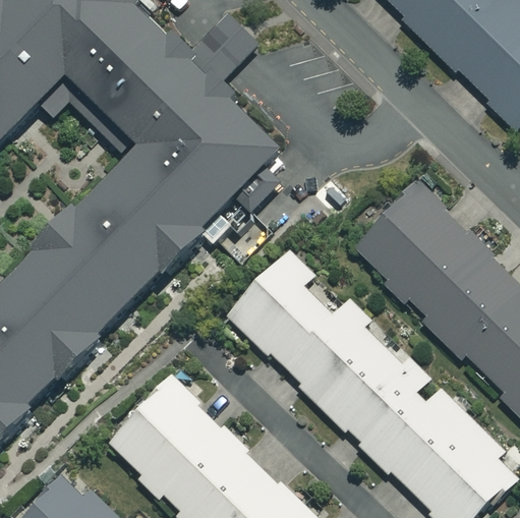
[(0,443),(293,146),(145,0),(0,0),(0,145),(67,85),(139,157),(0,288),(0,443)]
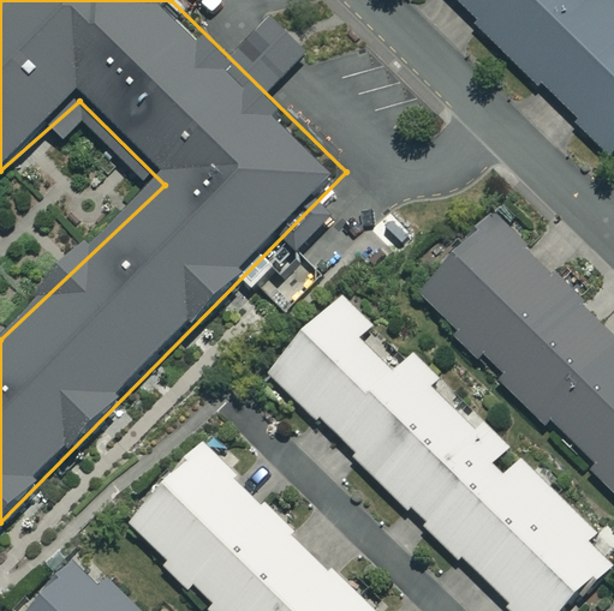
[(453,0),(482,27),(480,29),(610,151),(613,147),(613,0),(453,0)]
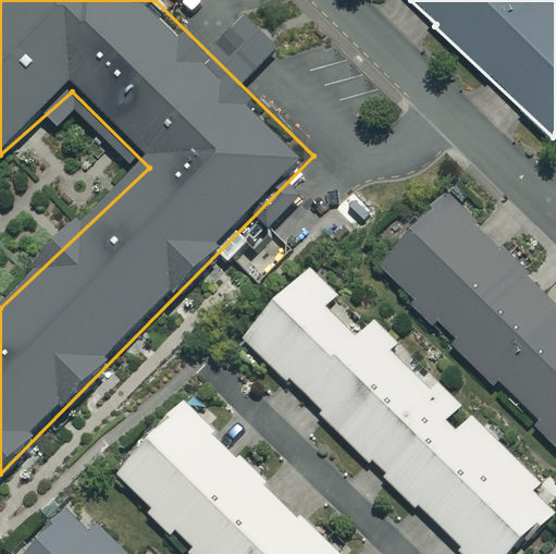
[(555,304),(441,194),(375,261),(415,298),(409,304),(493,383),(497,379),(539,418),(532,423),(555,445),(555,304)]
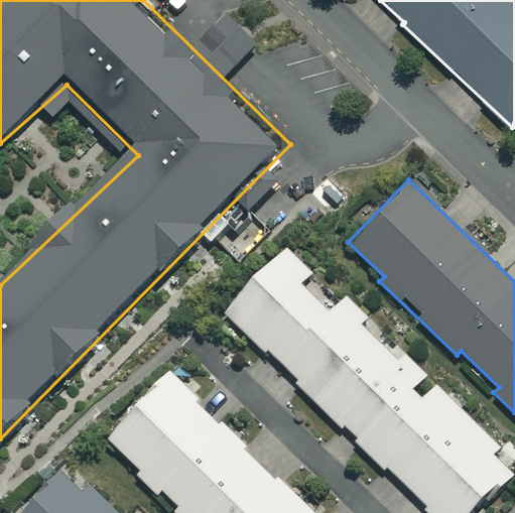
[(312,272),(286,246),(226,307),(432,512),(468,512),(514,465),(514,464),(434,384),(421,397),(411,388),(424,374),(345,295),(336,303),(307,276),(312,272)]
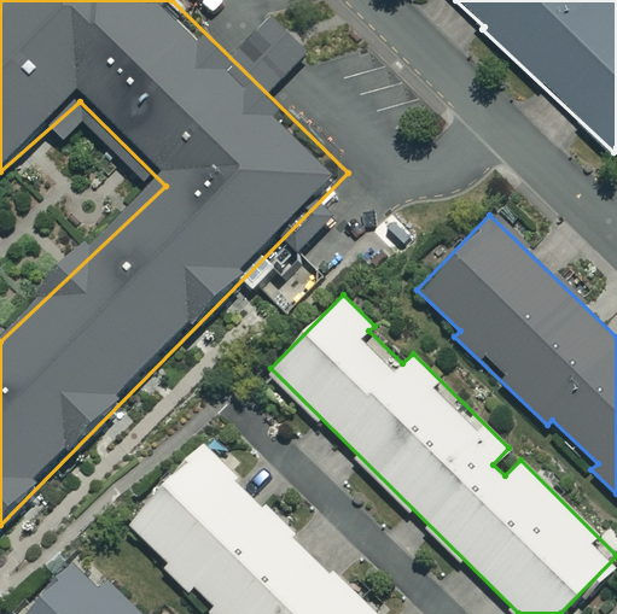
[(377,613),(201,444),(126,521),(213,604),(207,609),(211,613),(377,613)]
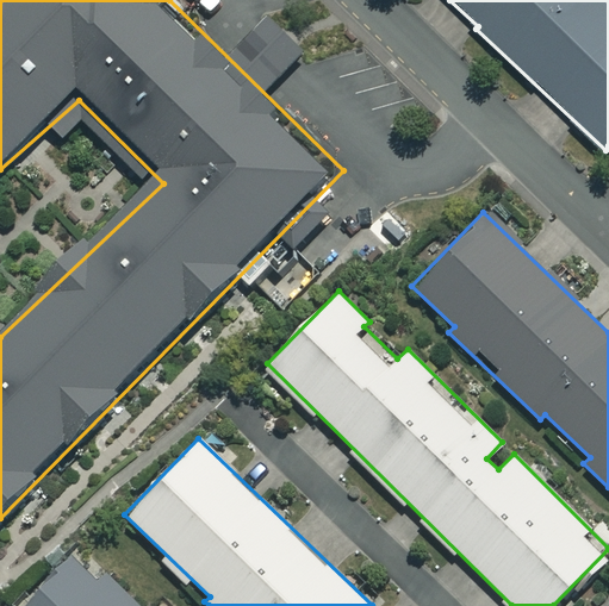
[(101,578),(74,553),(25,605),(140,605),(105,575),(101,578)]
